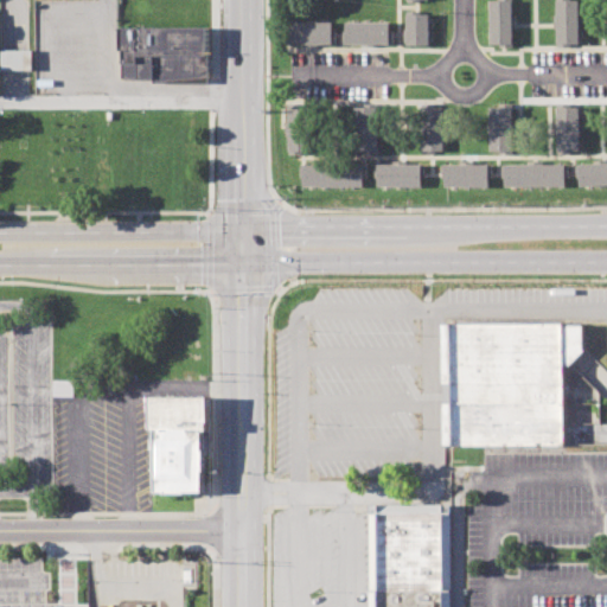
[(491,0),(513,0),(515,48),(500,48),(499,43),(492,43),(491,0)]
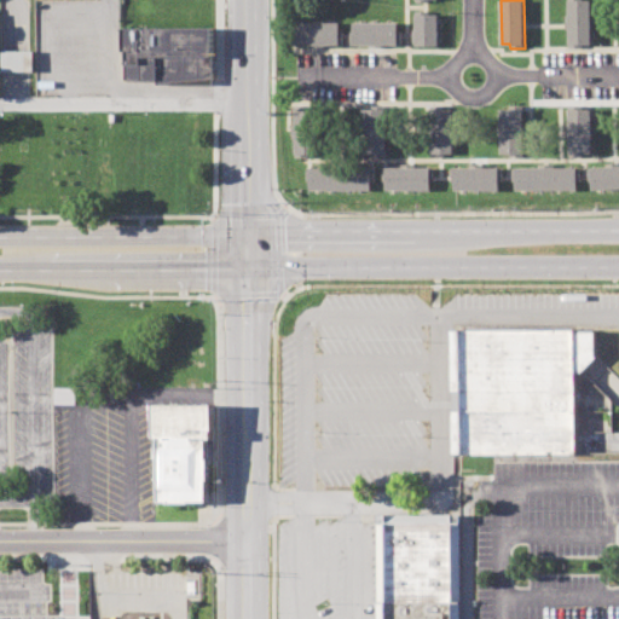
[(568,0),(591,0),(591,44),(583,44),(583,47),(570,48),(568,0)]
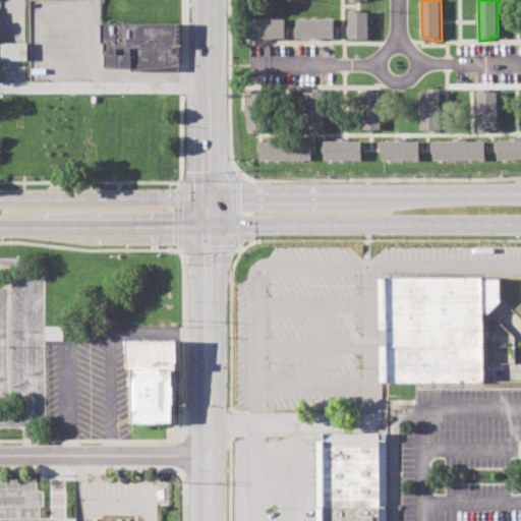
[(349,11),(368,11),(368,38),(349,38),(349,11)]
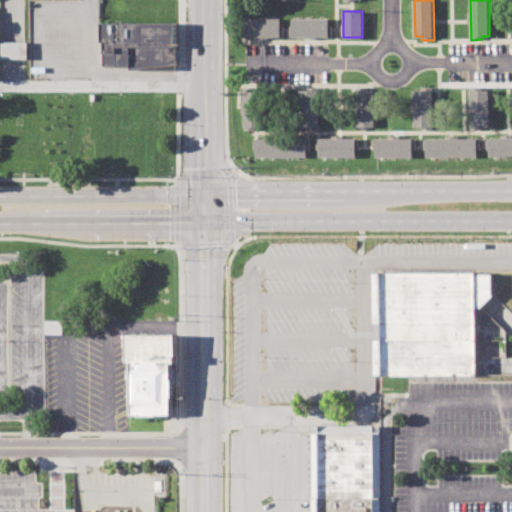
[(292,18),(329,17),(329,26),(332,26),(332,37),(292,37),(292,18)]
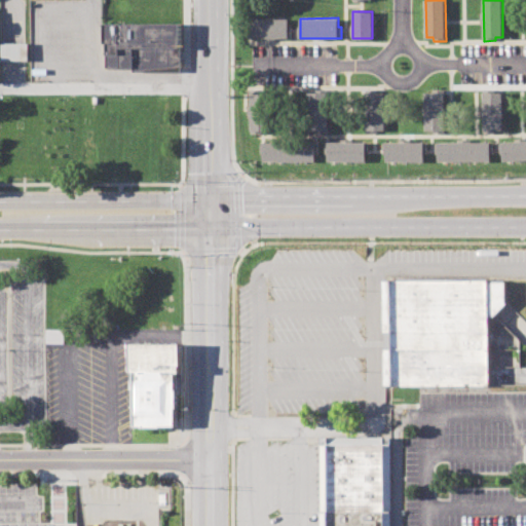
[(251,19),(288,19),(288,27),(291,27),(291,38),(251,38),(251,19)]
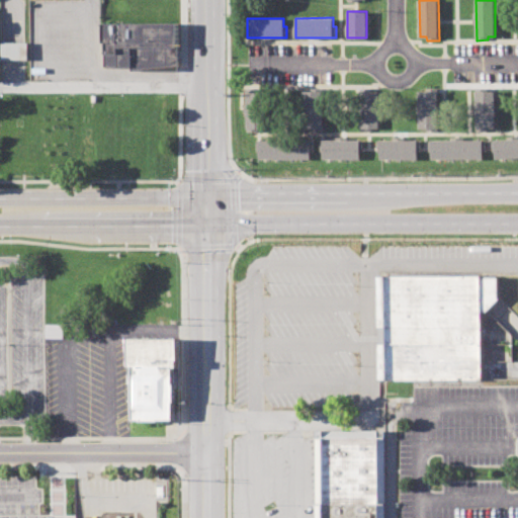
[(100,21),(177,22),(176,67),(104,66),(105,42),(99,42),(100,21)]
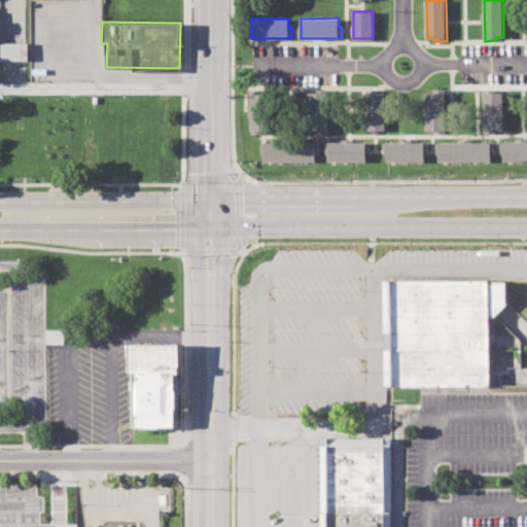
[(1,43),(10,43),(28,43),(28,61),(10,61),(1,61),(1,43)]
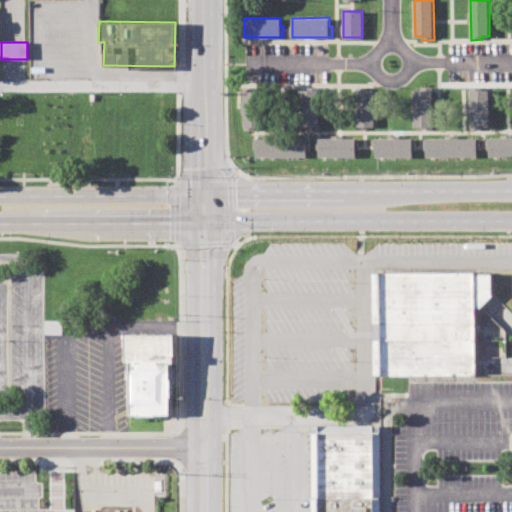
[(470,89),(489,89),(489,127),(480,127),(480,130),(470,130),(470,89)]
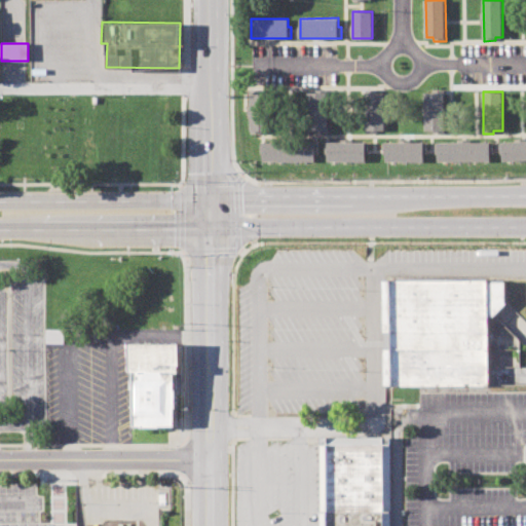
[(252,92),(272,92),(272,129),(263,129),(263,133),(252,133),(252,92)]
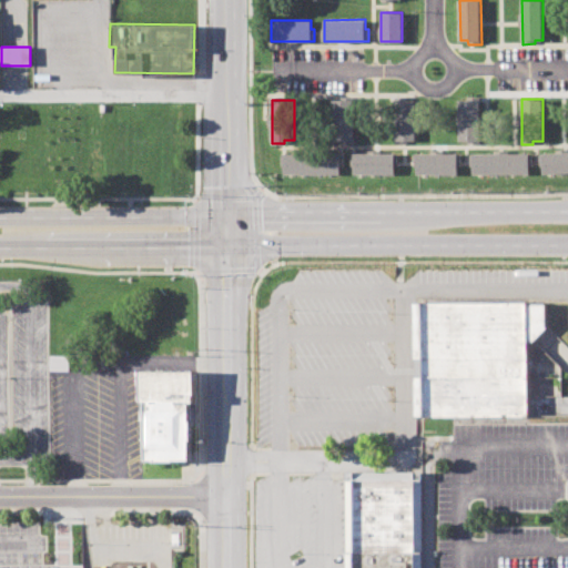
[(333,100),(354,100),(355,143),(342,144),(342,140),(333,140),(333,100)]
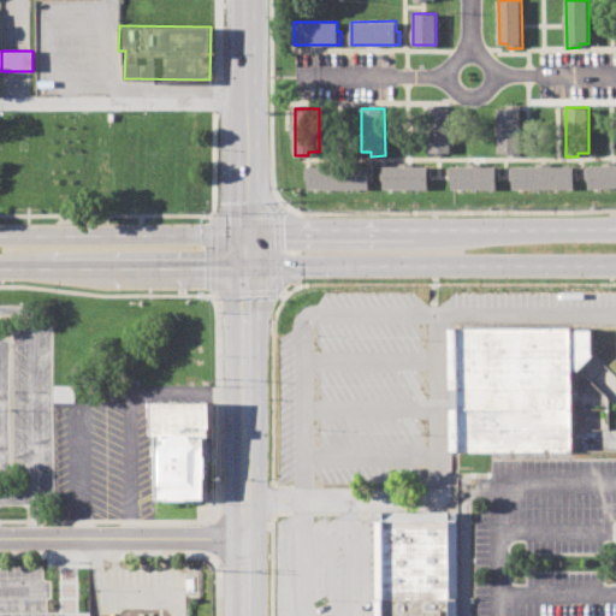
[(499,108),(521,108),(520,155),(508,155),(508,152),(499,152),(499,108)]
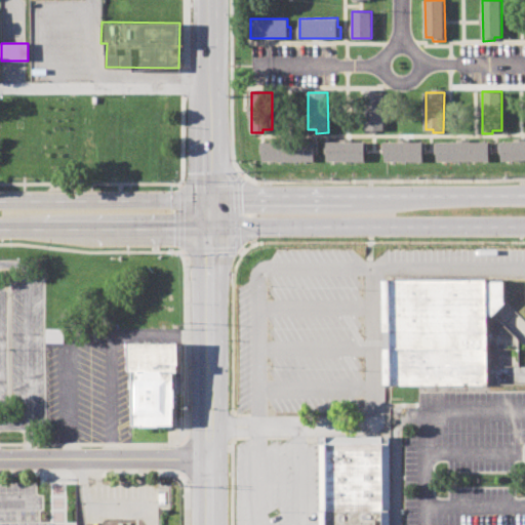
[(366,93),(384,93),(385,129),(377,129),(377,132),(366,132),(366,93)]
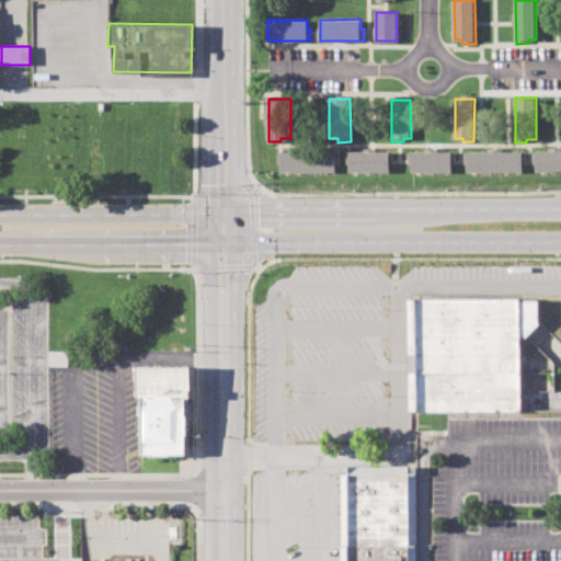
[(535,151),(560,149),(560,169),(536,171),(535,151)]
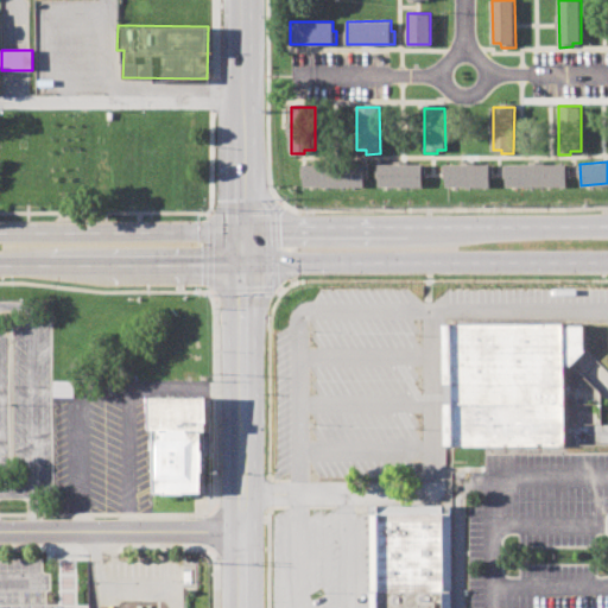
[(305,164),(365,163),(365,189),(305,189),(305,164)]
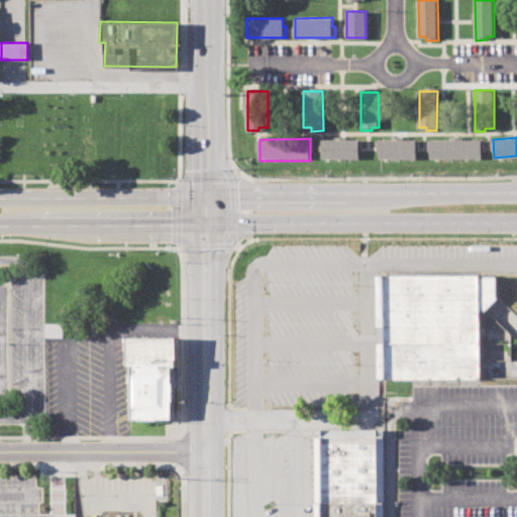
[(322,140),(360,139),(360,160),(322,160),(322,140)]
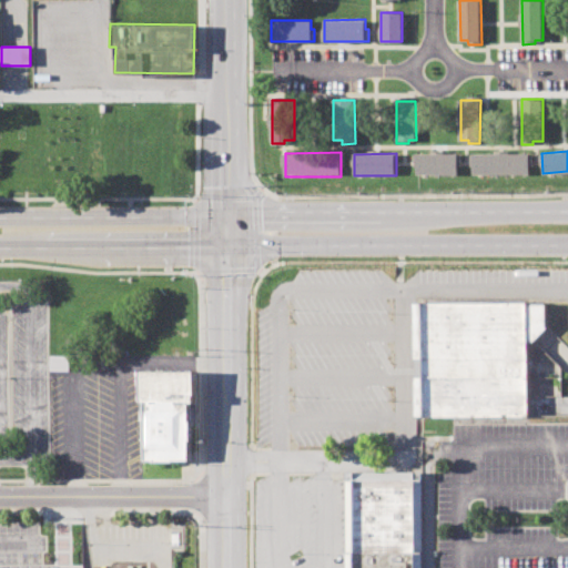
[(418,154),(460,153),(460,165),(457,165),(457,175),(418,175),(418,154)]
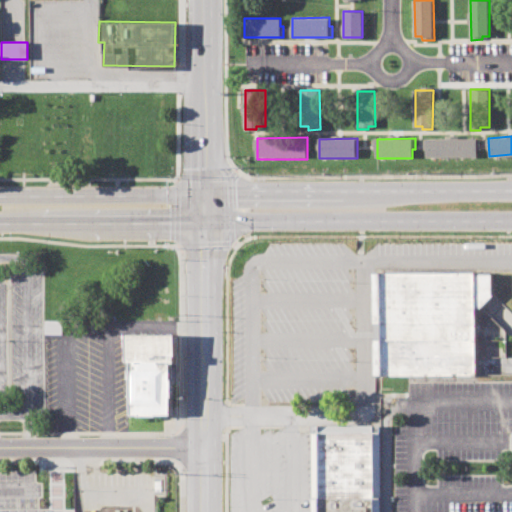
[(427,139),(479,138),(479,149),(475,149),(476,157),(427,158),(427,139)]
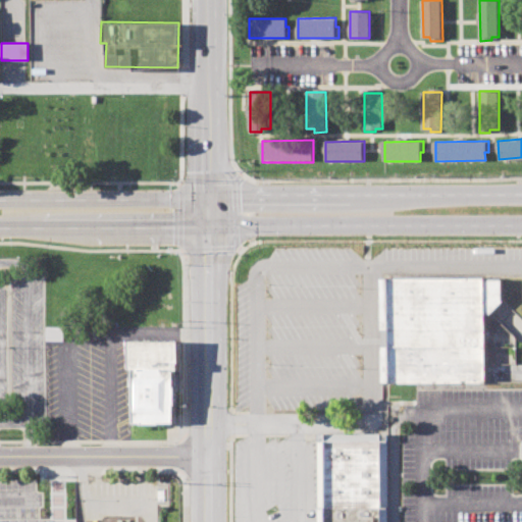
[(382,279),(484,279),(484,382),(382,382),(382,279)]
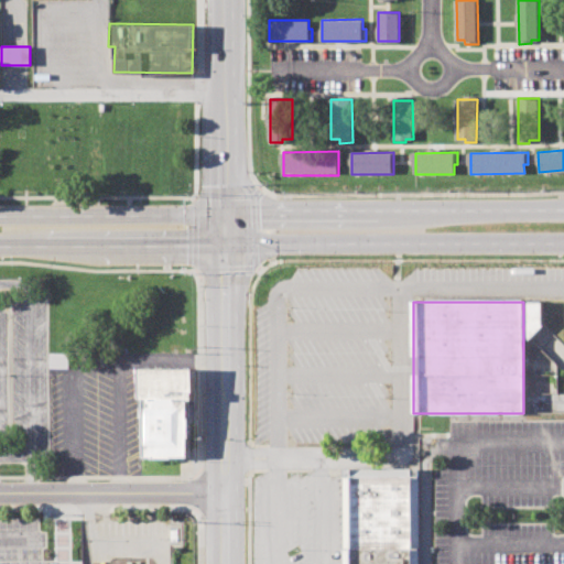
[(68,353),(50,354),(50,368),(68,368),(68,353)]
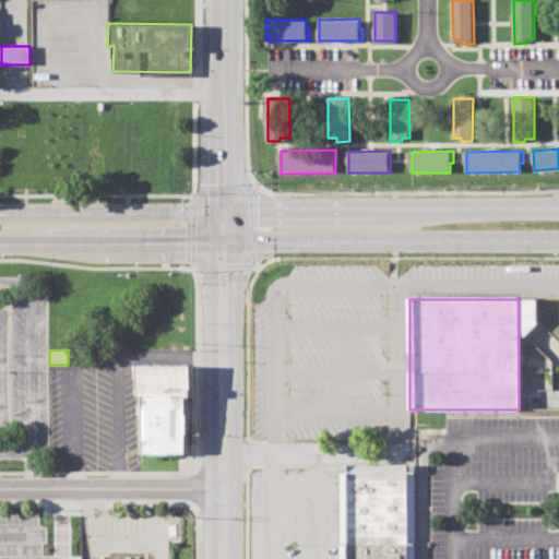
[(139,367),(192,366),(192,396),(187,396),(187,452),(143,452),(143,395),(140,396),(139,367)]
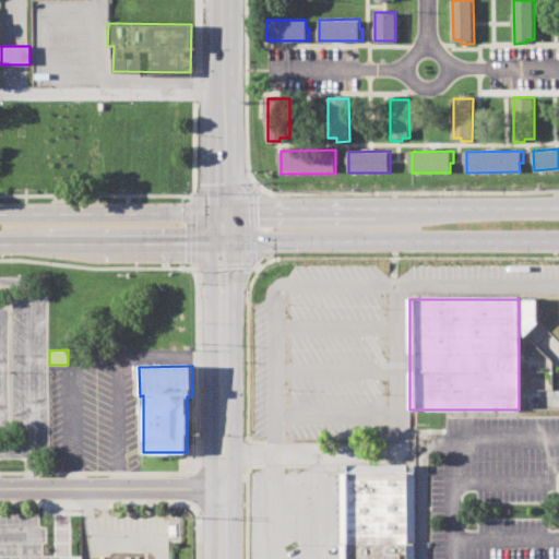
[(341,558),(341,466),(416,466),(416,558),(341,558)]
